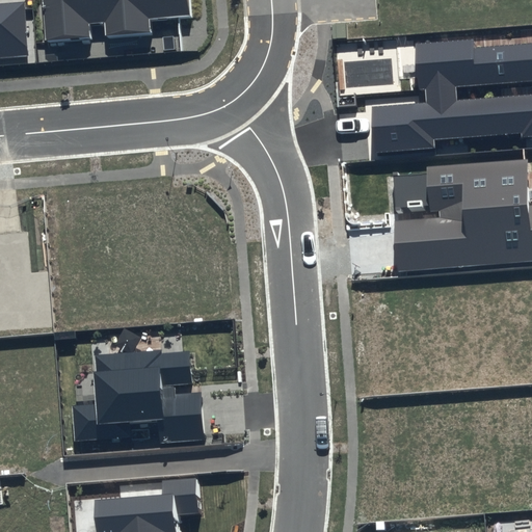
[(44,0),(48,42),(91,38),(90,24),(107,23),(108,37),(151,34),(150,21),(191,18),(189,0),(44,0)]
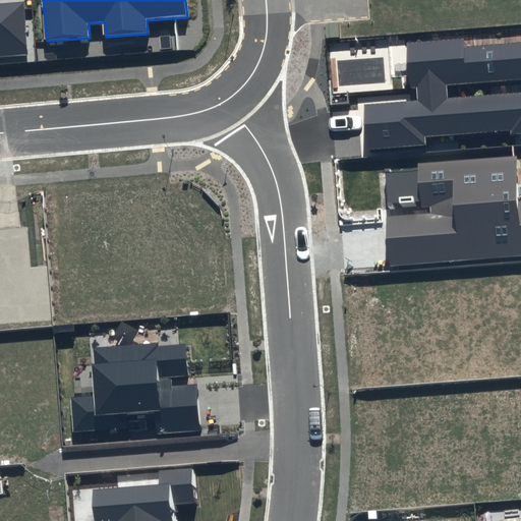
[(0,52),(24,51),(21,4),(0,5),(0,52)]
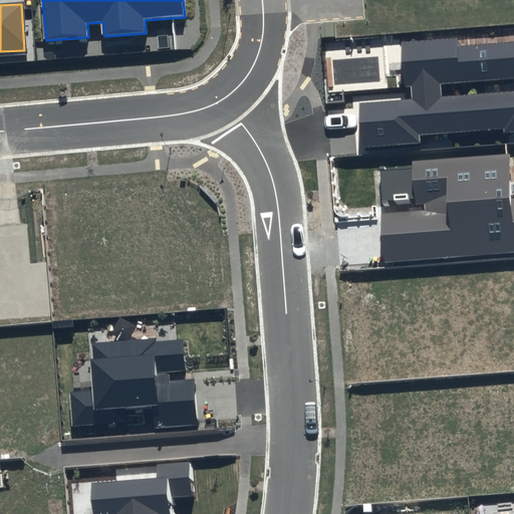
[(458,39),(400,43),(403,87),(412,86),(413,98),(359,102),(362,148),(421,144),(420,135),(503,130),(504,134),(513,132),(513,90),(443,95),(442,84),(513,78),(513,41),(458,46),(458,39)]
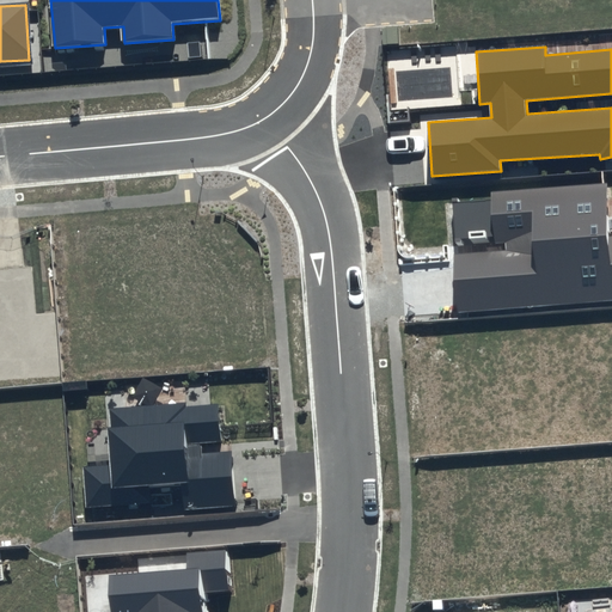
[(606,188),(454,199),(458,239),(505,236),(506,249),(452,252),(457,312),(611,301),(611,234),(610,234),(606,188)]
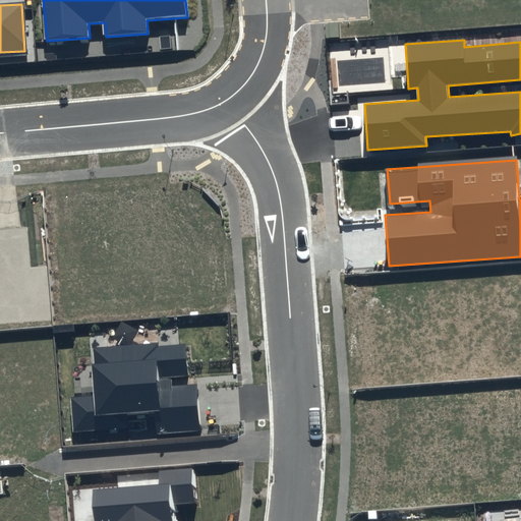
[(187,375),(184,345),(160,347),(159,342),(90,348),(94,394),(70,396),(73,431),(159,423),(160,435),(201,430),(196,383),(171,385),(170,378),(187,375)]
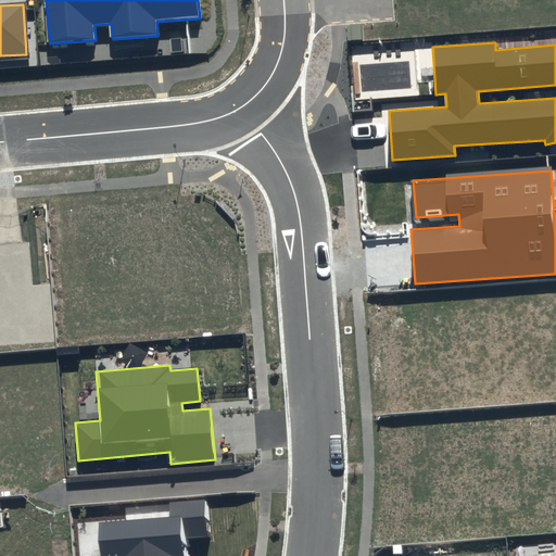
[(168,516),(98,521),(100,555),(186,555),(186,541),(211,539),(209,501),(167,504),(168,516)]
